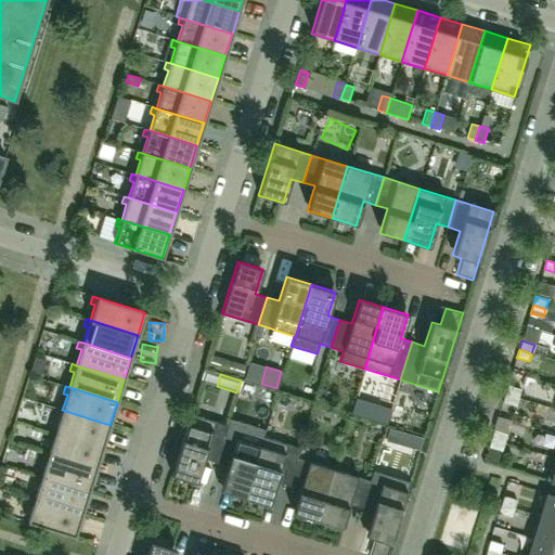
[(518,398),(520,389),(507,386),(505,394),(518,398)]
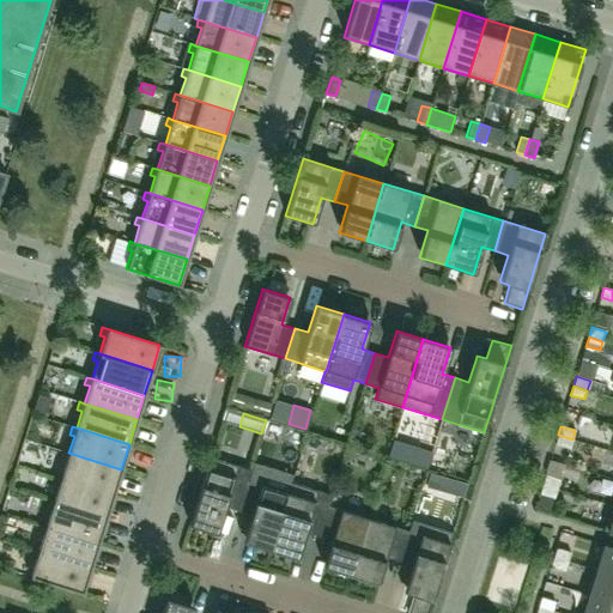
[(569,449),(572,439),(558,435),(556,444),(569,449)]
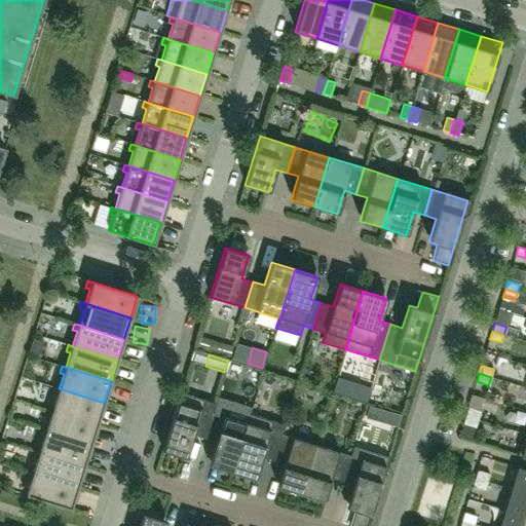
[(354,397),(358,386),(336,379),(333,389),(354,397)]
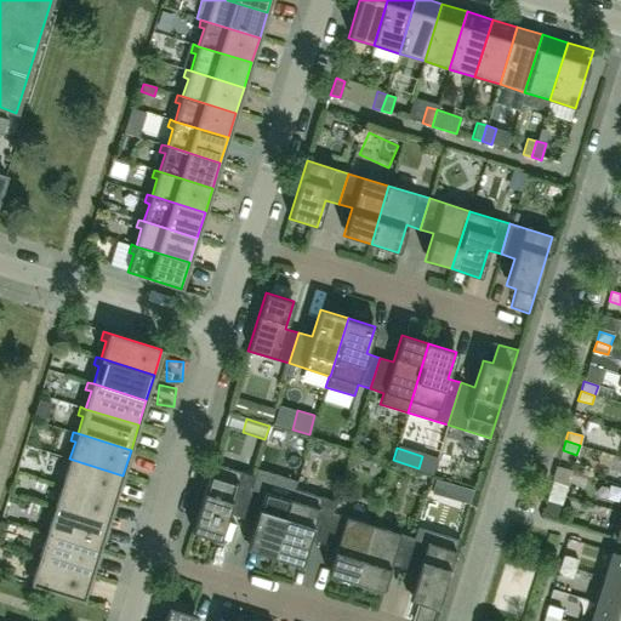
[(115,500),(123,476),(69,459),(64,457),(62,465),(67,466),(62,483),(115,500)]
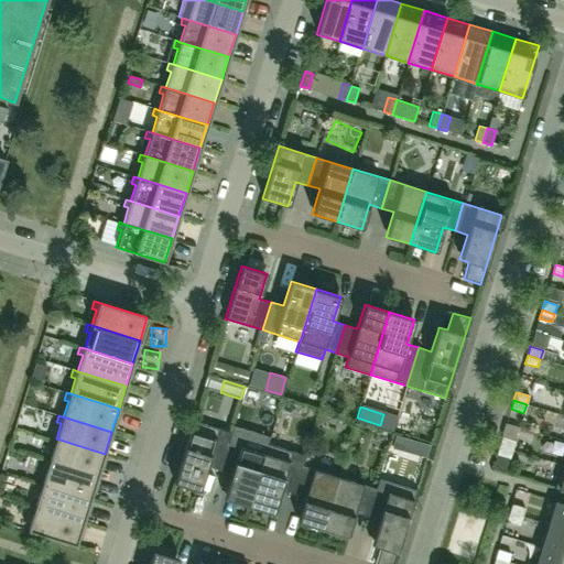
[(228,442),(229,443),(232,432),(193,421),(173,483),(199,491),(207,466),(219,470),(228,442)]
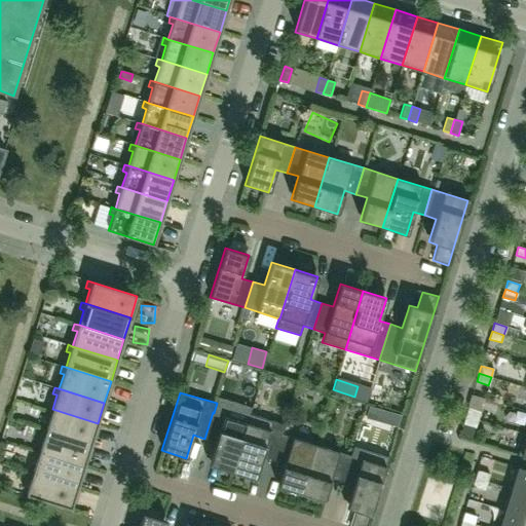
[(217,403),(214,413),(213,412),(204,439),(216,442),(209,464),(231,472),(232,467),(247,423),(246,423),(249,413),(251,407),(218,397),(217,403)]
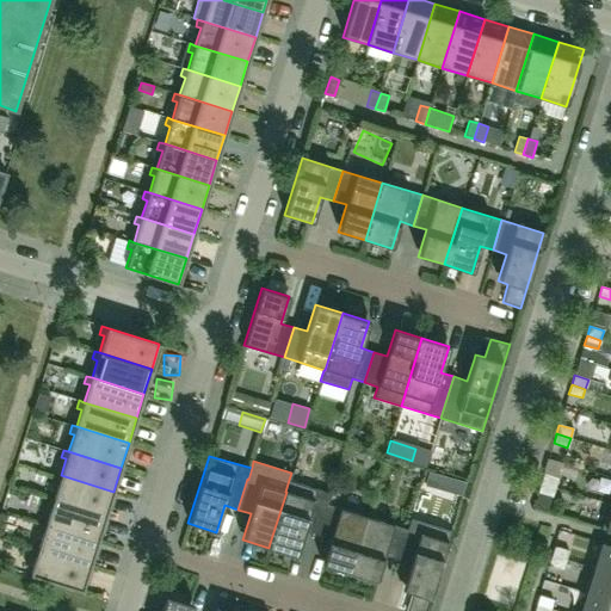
[(113,492),(61,475),(56,474),(54,481),(59,483),(53,500),(105,517),(113,492)]
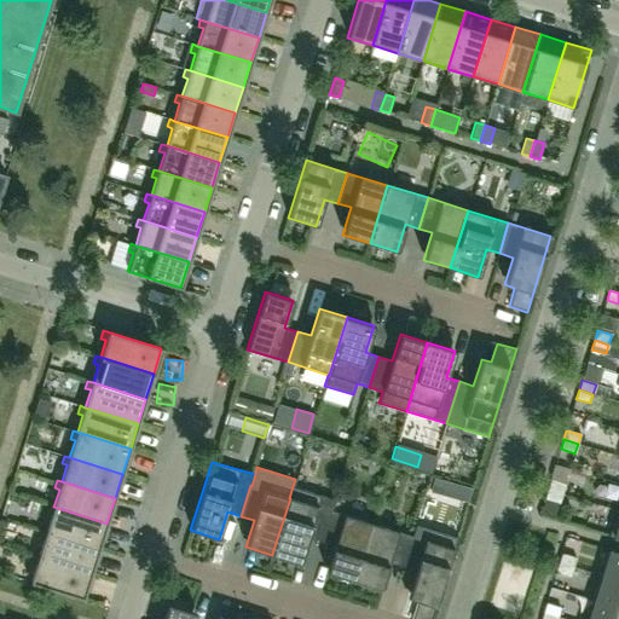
[(562,493),(565,484),(551,480),(548,490),(562,493)]
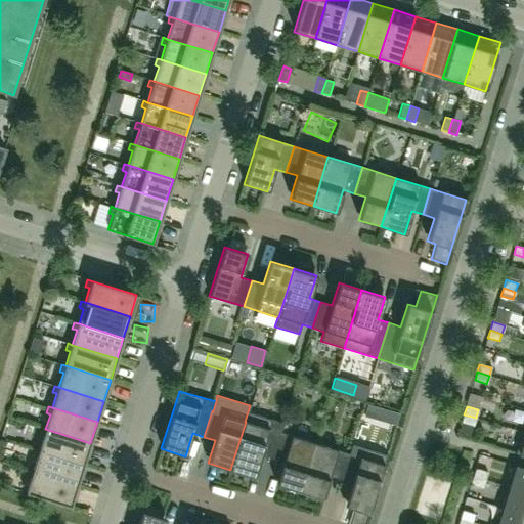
[(271,457),(279,432),(281,433),(284,423),(248,411),(245,422),(246,422),(231,466),(230,470),(254,478),(261,454),(271,457)]
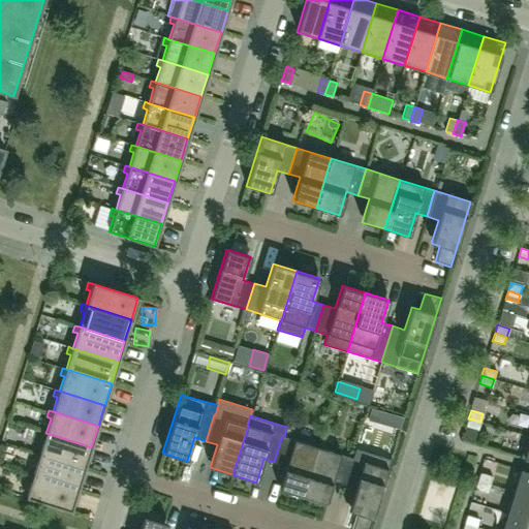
[(305,417),(289,416),(288,428),(305,429),(305,417)]
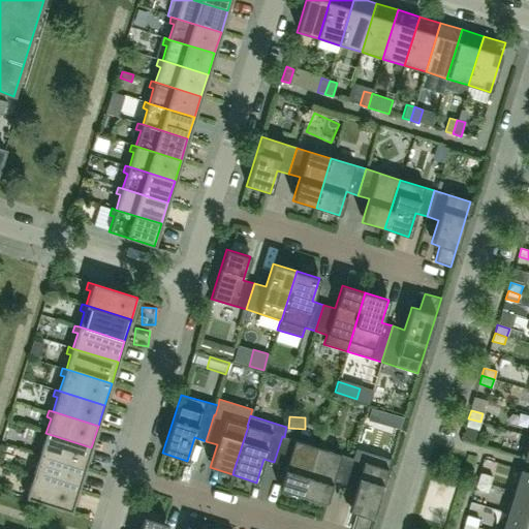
[(477,430),(480,422),(468,418),(466,426),(477,430)]
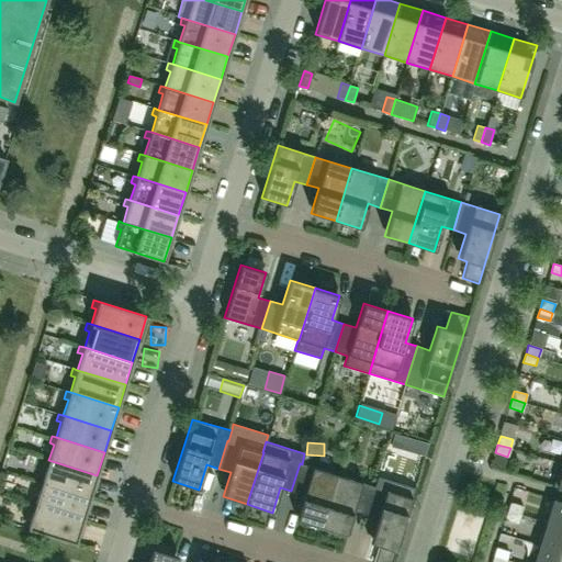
[(97,475),(48,460),(44,459),(42,465),(47,467),(42,483),(90,498),(97,475)]
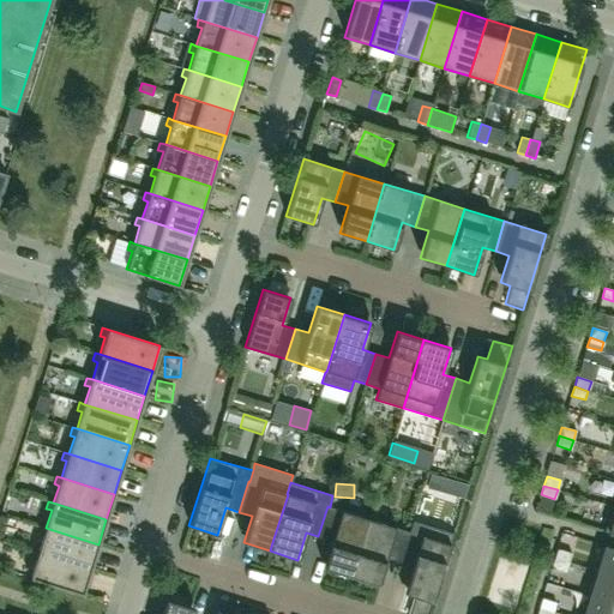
[(351,571),(366,525),(368,518),(330,507),(327,506),(318,536),(332,541),(324,567),(350,576),(351,571)]
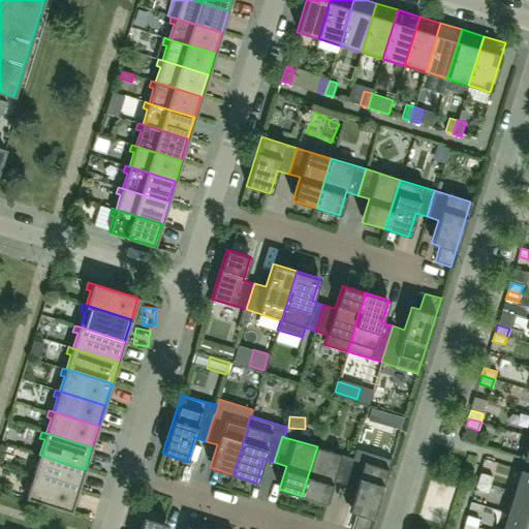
[(528,461),(528,436),(526,436),(520,458),(528,461)]
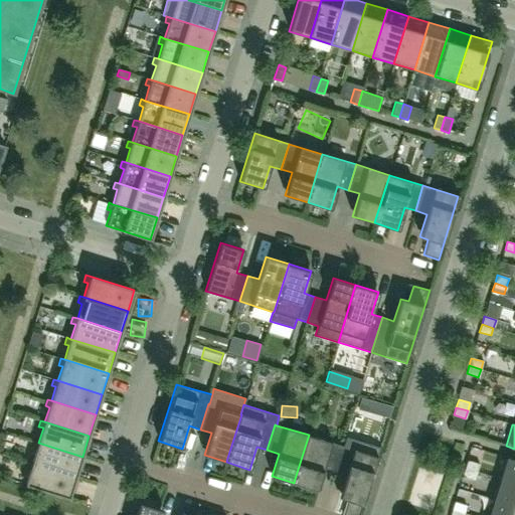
[(334,471),(340,452),(342,446),(309,435),(307,441),(295,479),(294,483),(317,490),(324,468),(334,471)]
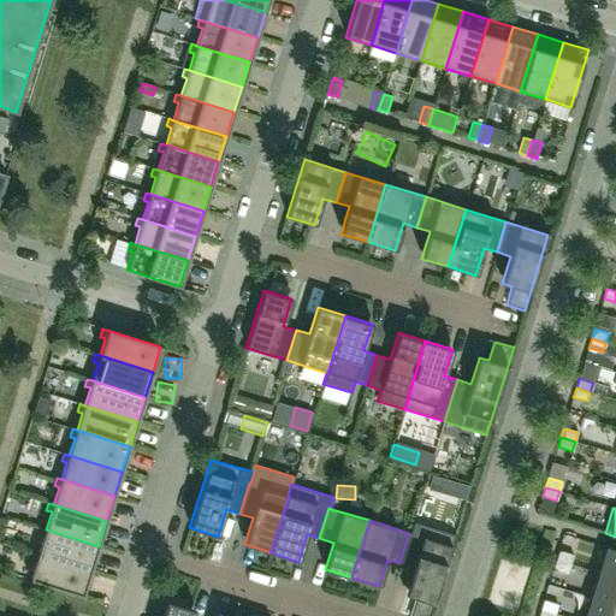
[(428,615),(455,535),(426,526),(422,537),(409,533),(407,540),(400,563),(413,568),(406,594),(415,598),(409,615),(428,615)]
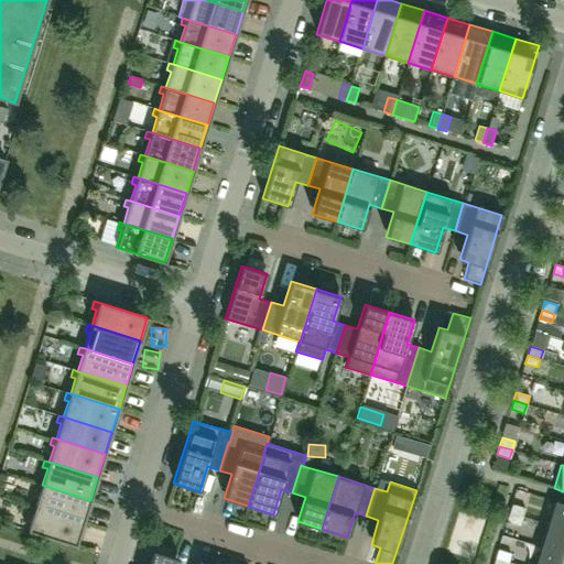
[(90,500),(42,485),(38,483),(35,490),(40,491),(35,507),(83,522),(90,500)]
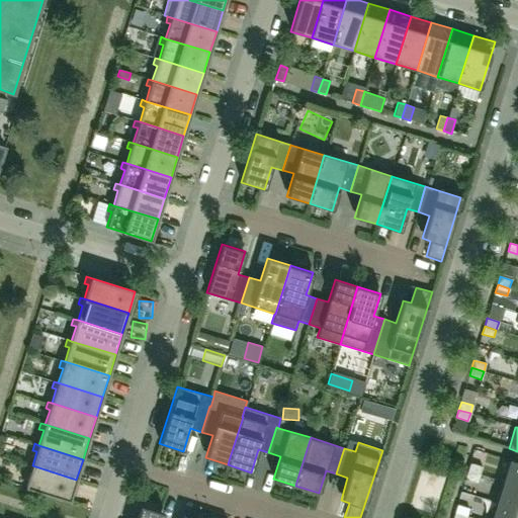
[(517,486),(517,462),(510,460),(504,482),(517,486)]
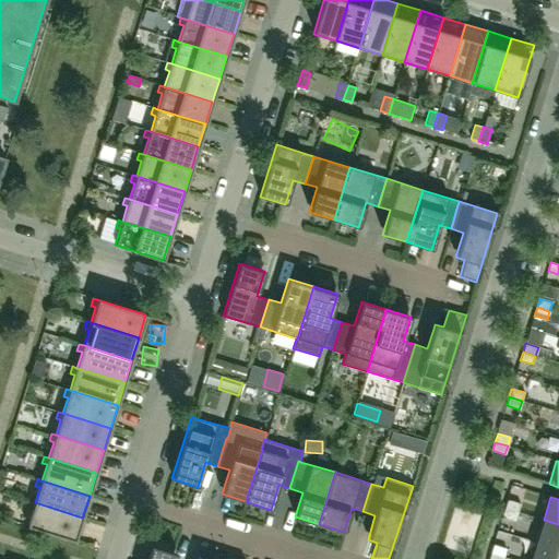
[(518,512),(520,503),(507,500),(504,508),(518,512)]
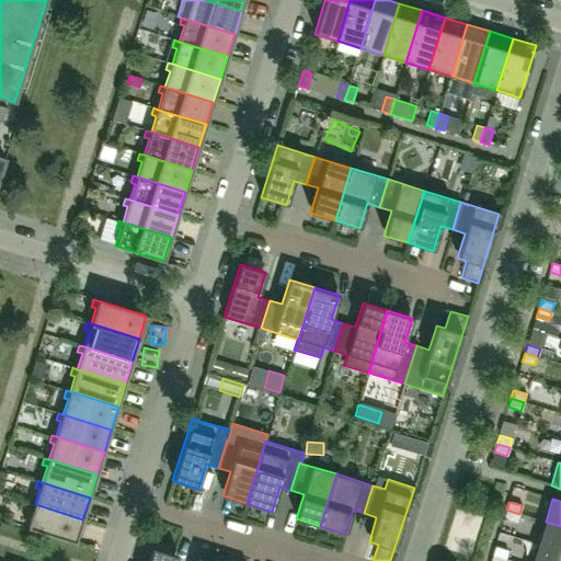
[(82,519),(35,504),(30,503),(27,510),(33,512),(27,528),(76,542),(82,519)]
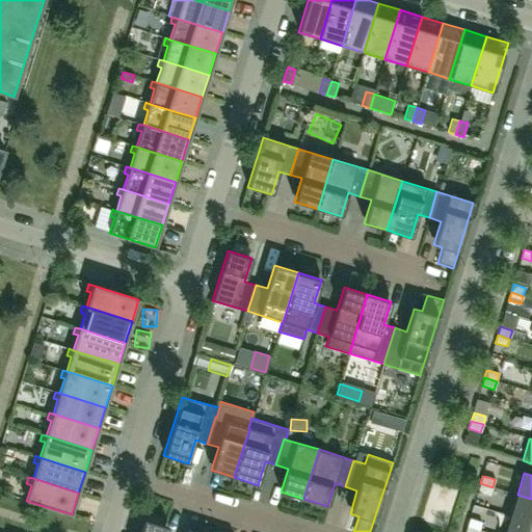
[(489,496),(493,487),(480,483),(478,491),(489,496)]
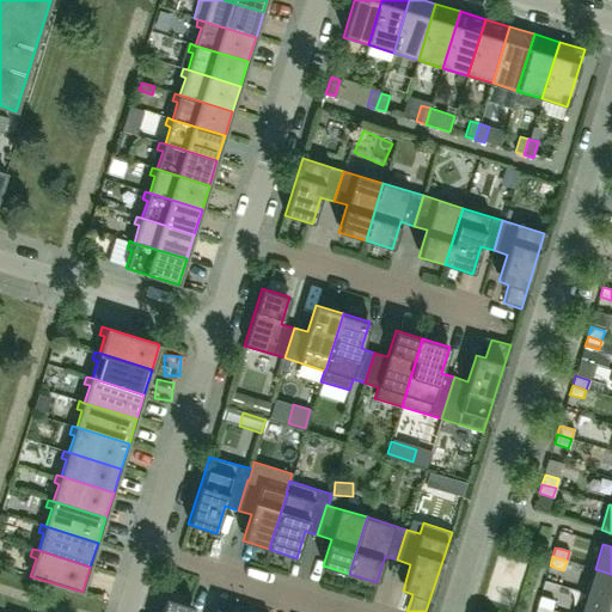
[(611,601),(611,574),(595,569),(587,594),(611,601)]
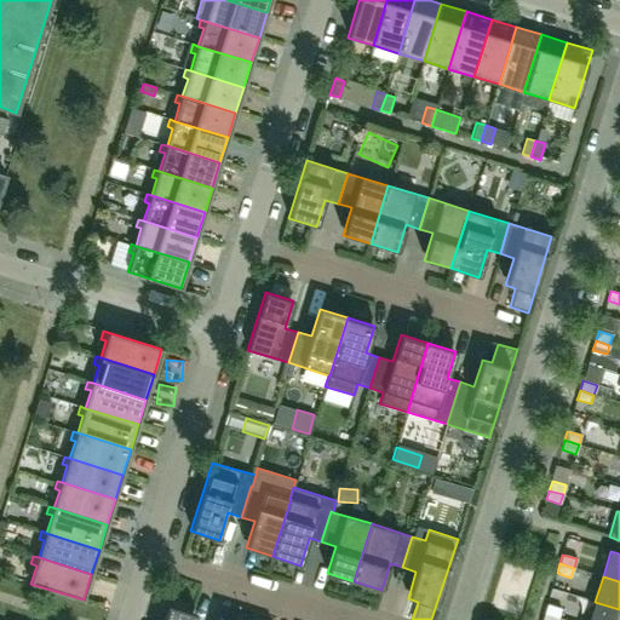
[(619,619),(619,609),(595,602),(589,619),(619,619)]
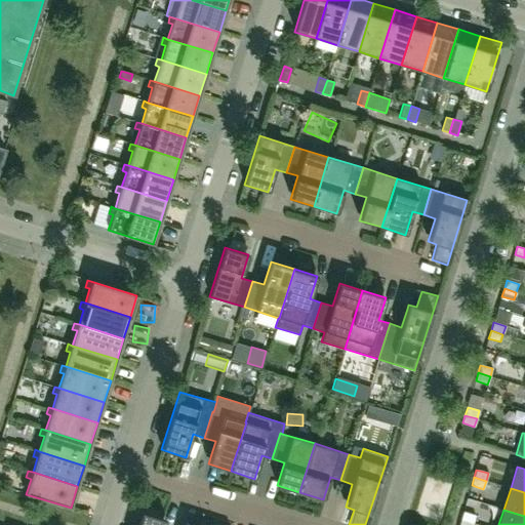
[(473,523),(475,515),(463,512),(460,520),(473,523)]
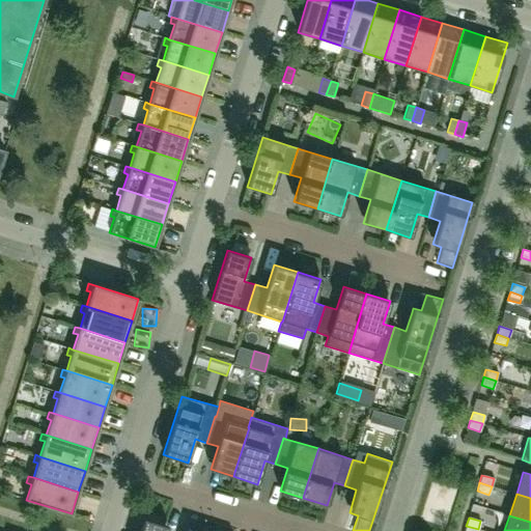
[(166,530),(168,526),(143,519),(139,530),(166,530)]
